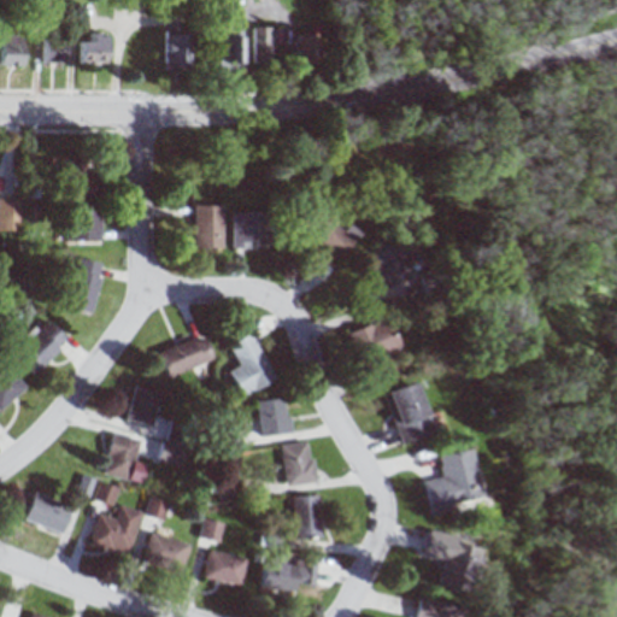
[(240,21),(221,21),(221,66),(240,66),(240,21)]
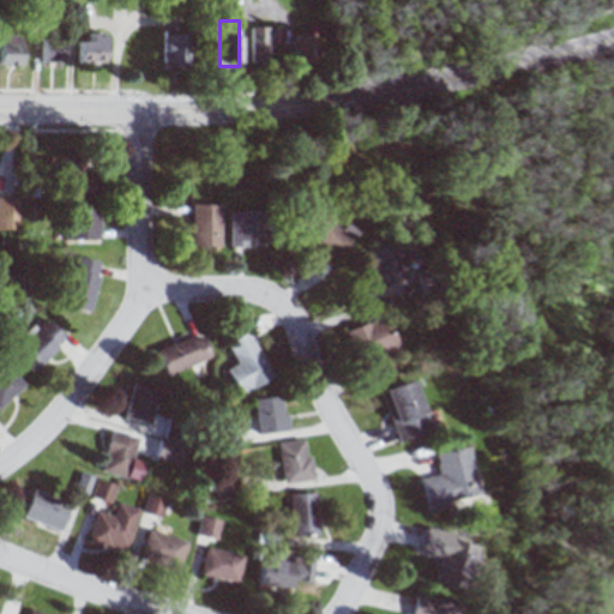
[(272,25),(251,25),(251,62),(272,62),(272,25)]
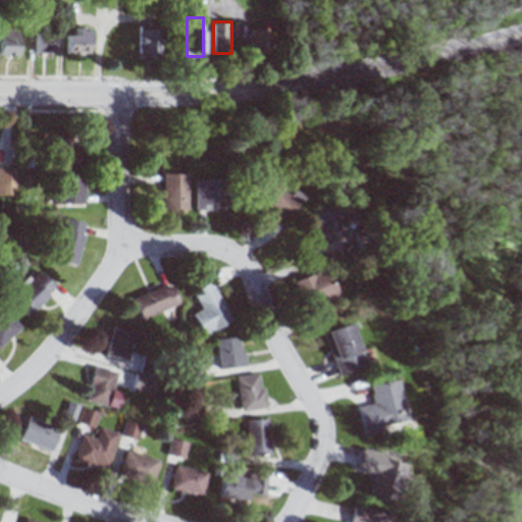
[(137,59),(160,59),(160,27),(137,27),(137,59)]
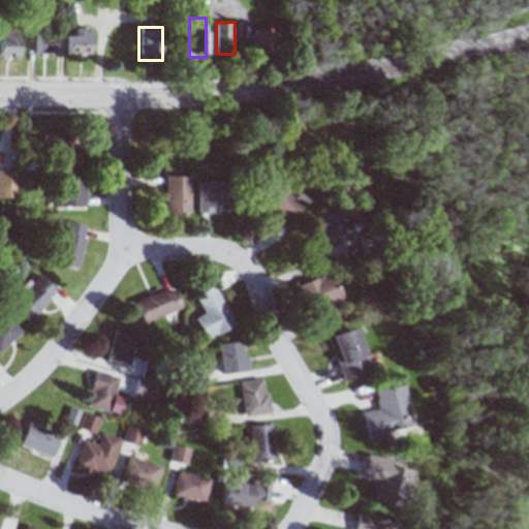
[(0,55),(20,55),(20,28),(0,28),(0,55)]
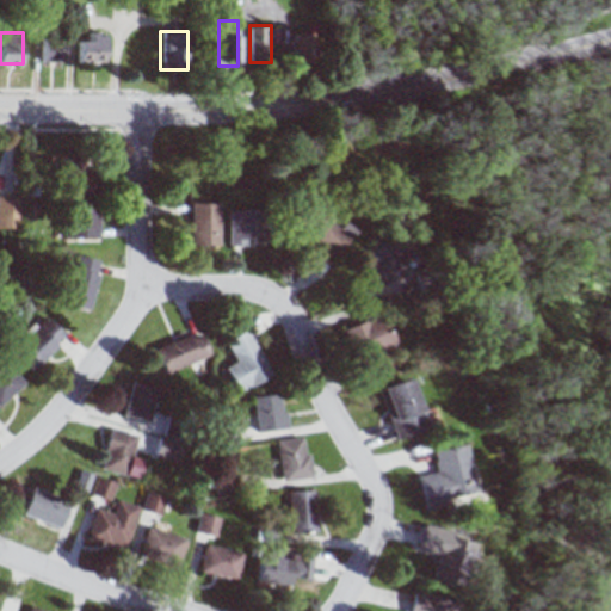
[(105,66),(105,32),(76,32),(76,66),(105,66)]
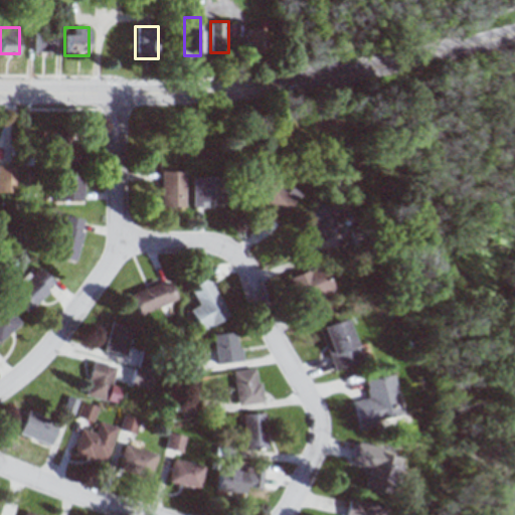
[(265,51),(265,27),(246,27),(246,51),(265,51)]
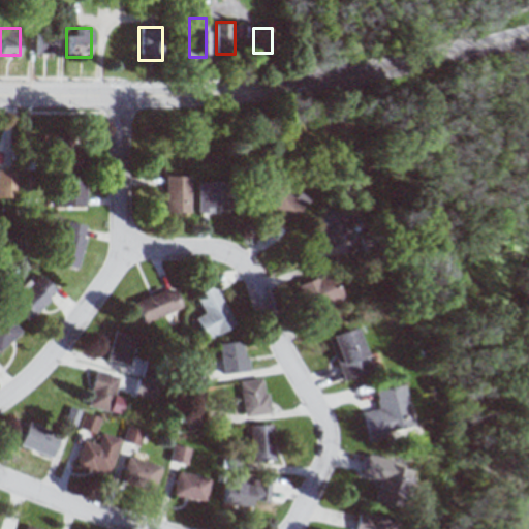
[(34,54),(54,54),(54,35),(34,35),(34,54)]
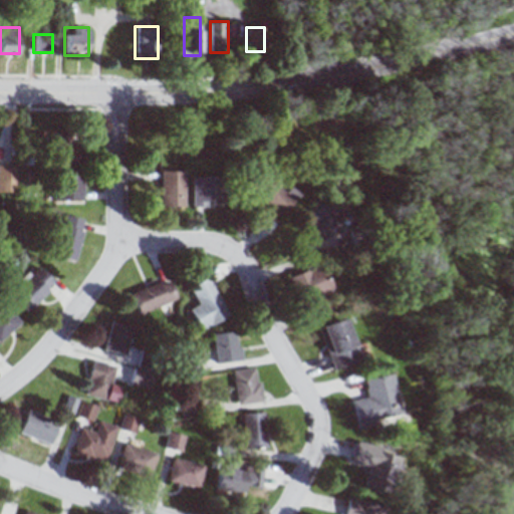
[(53,163),(82,163),(82,132),(53,132),(53,163)]
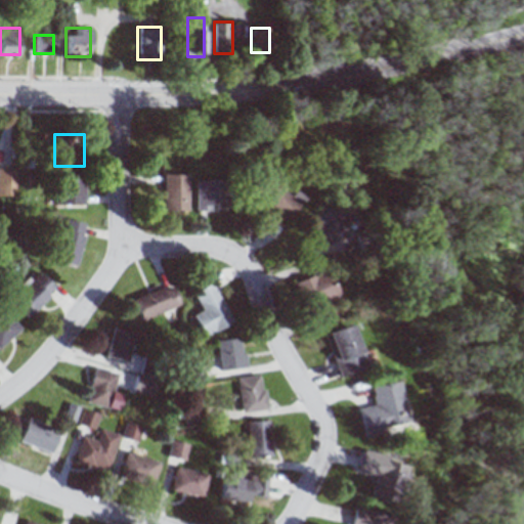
[(0,194),(17,194),(17,167),(0,167),(0,194)]
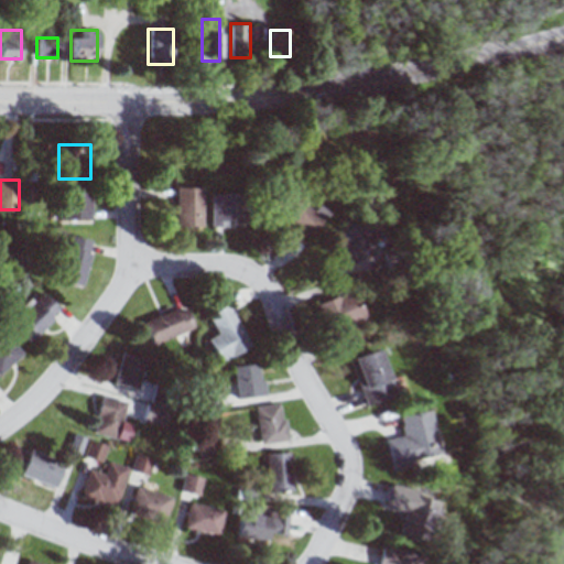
[(177,226),(203,226),(203,187),(177,187),(177,226)]
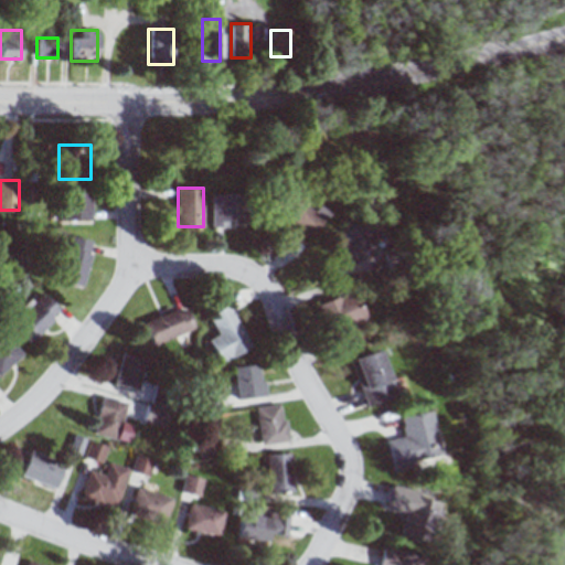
[(92,192),(61,192),(61,220),(92,220),(92,192)]
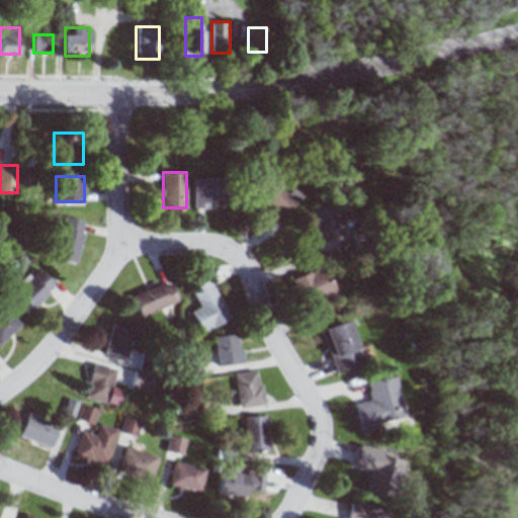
[(282,220),(297,204),(271,177),(256,193),(282,220)]
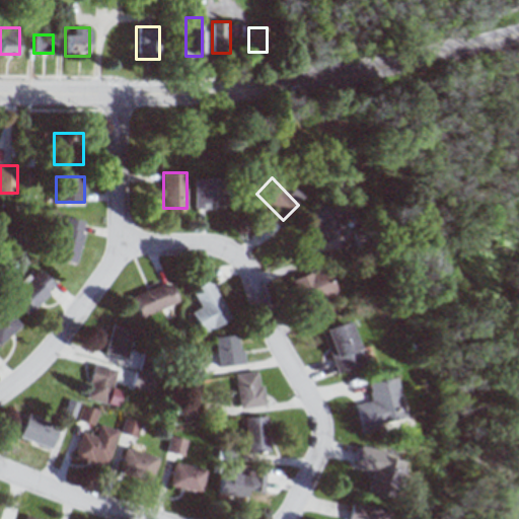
[(195,178),(195,207),(222,207),(222,178),(195,178)]
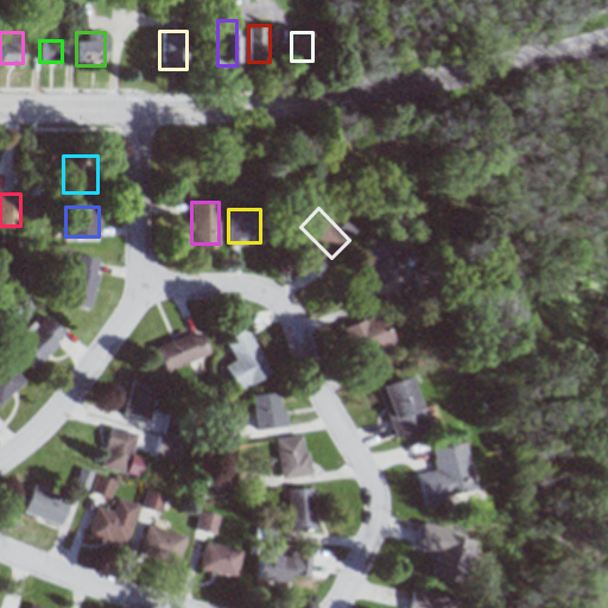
[(377,283),(401,273),(397,259),(413,253),(403,222),(361,238),(377,283)]
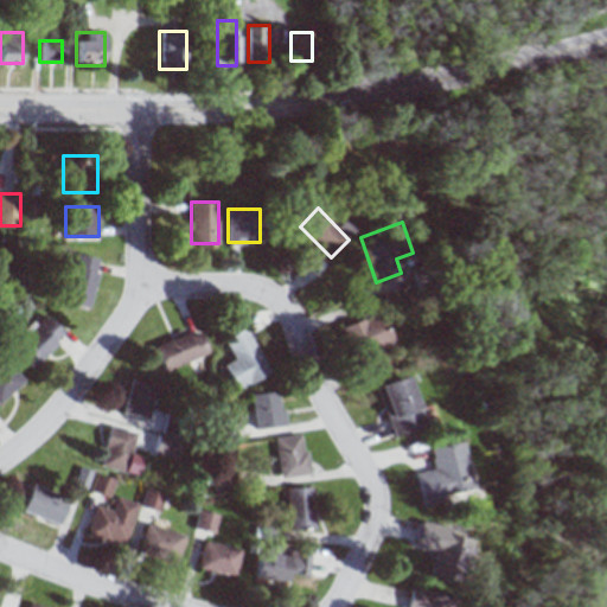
[(101,259),(77,254),(66,301),(90,307),(101,259)]
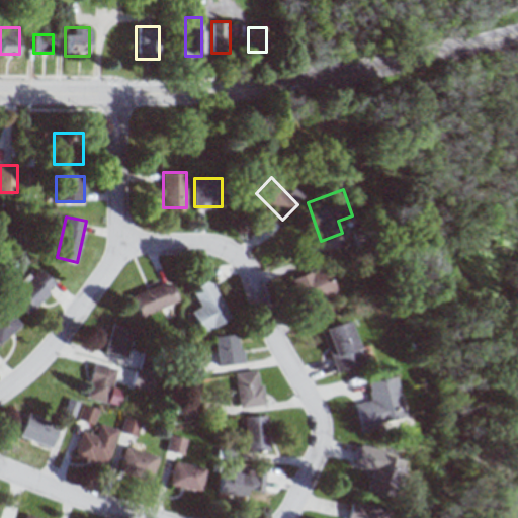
[(10,294),(29,314),(58,285),(38,266),(10,294)]
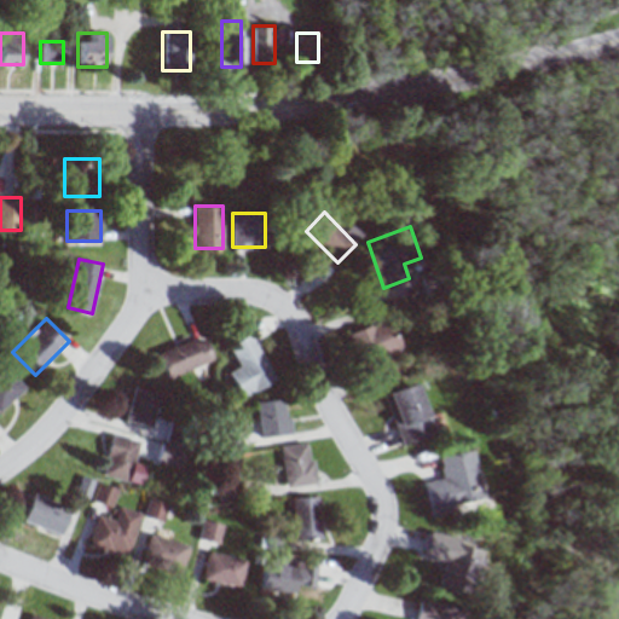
[(350,334),(369,387),(397,377),(388,353),(401,348),(391,319),(350,334)]
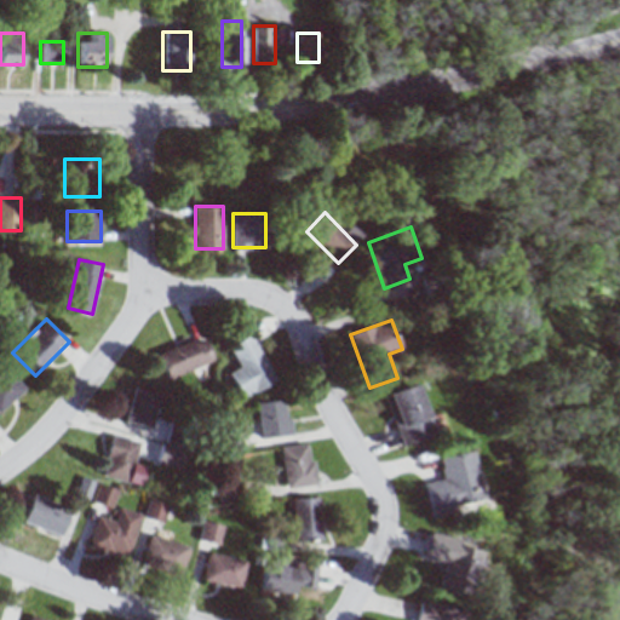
[(231,374),(245,399),(279,379),(252,334),(230,346),(242,367),(231,374)]
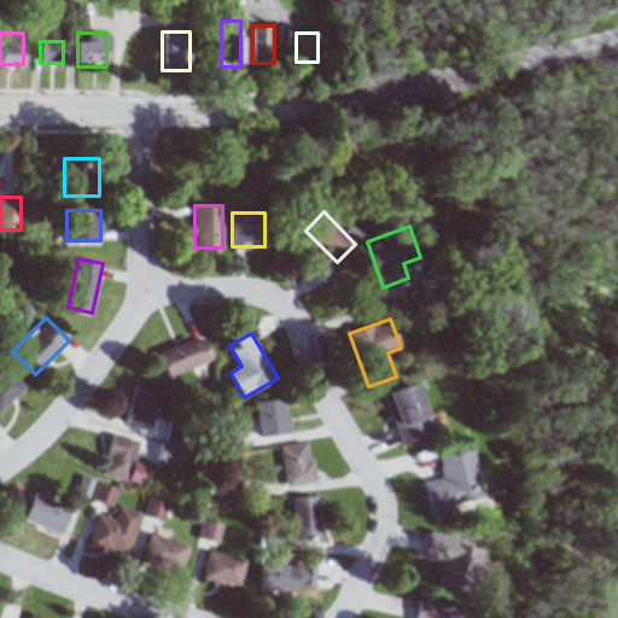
[(158,351),(168,377),(214,360),(204,334),(158,351)]
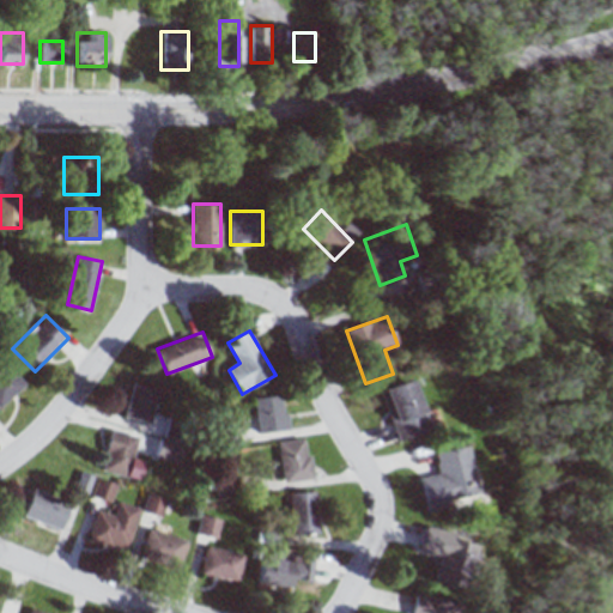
[(0,369),(0,406),(25,386),(7,363),(0,369)]
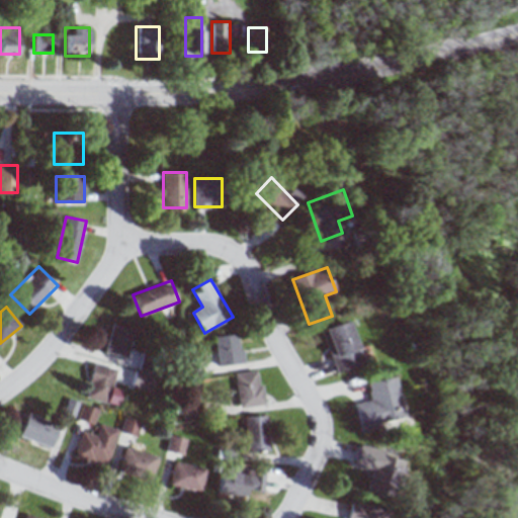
[(349,320),(323,328),(335,371),(361,364),(349,320)]
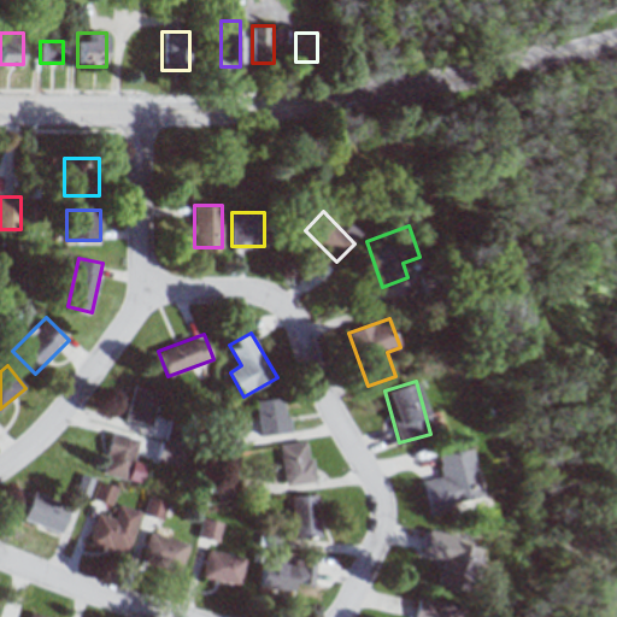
[(162,392),(135,385),(125,418),(152,427),(162,392)]
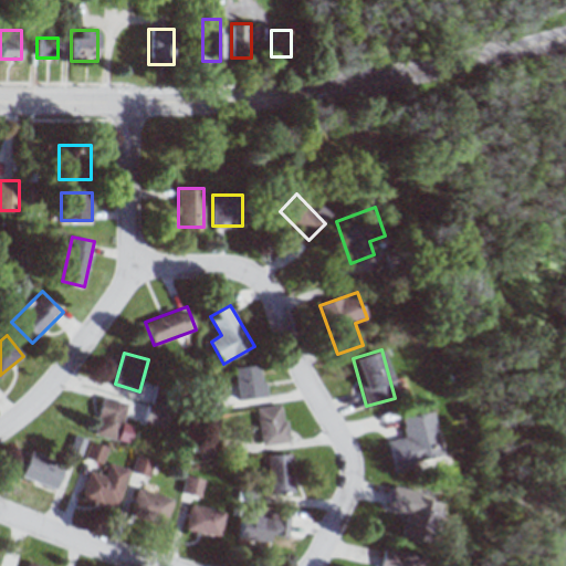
[(239,399),(266,397),(263,365),(237,367),(239,399)]
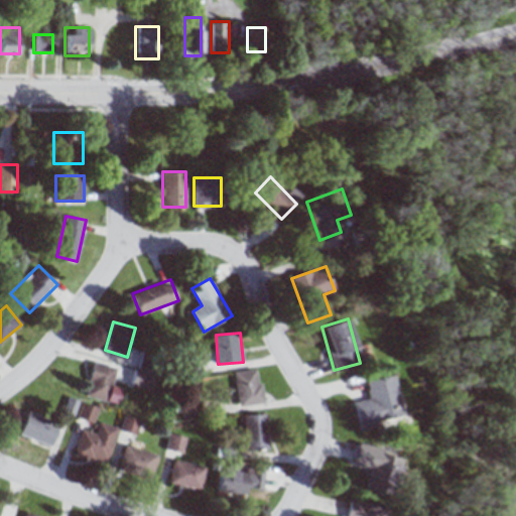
[(112,383),(117,368),(96,362),(86,394),(117,403),(122,386),(112,383)]
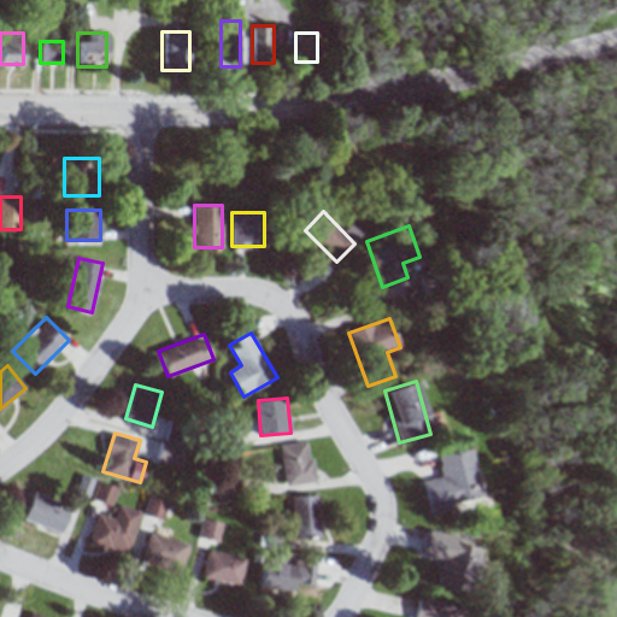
[(282,444),(286,485),(315,481),(311,441),(282,444)]
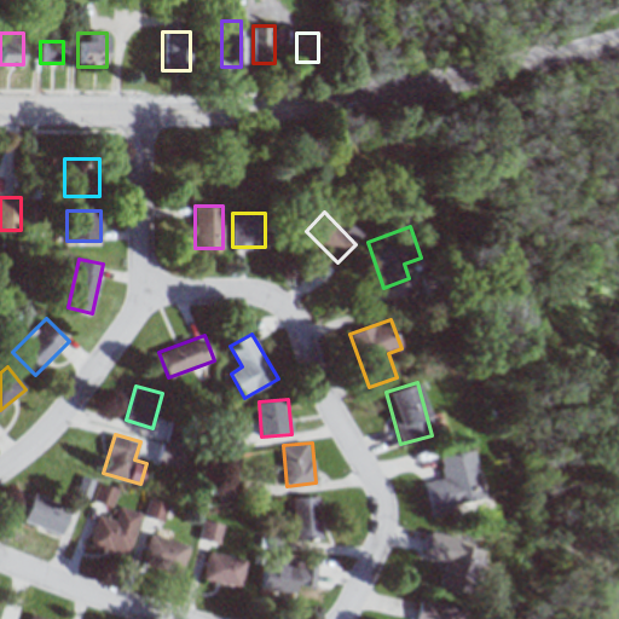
[(438,456),(441,479),(423,481),(428,513),(479,504),(469,450),(438,456)]
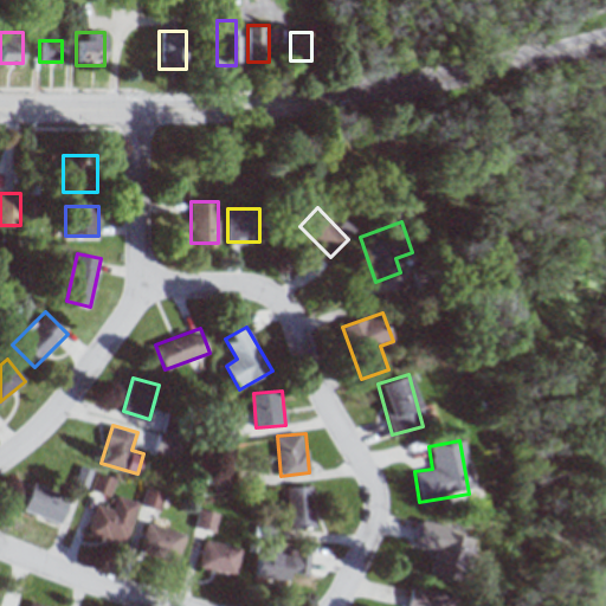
[(116,478),(100,472),(94,490),(110,496),(116,478)]
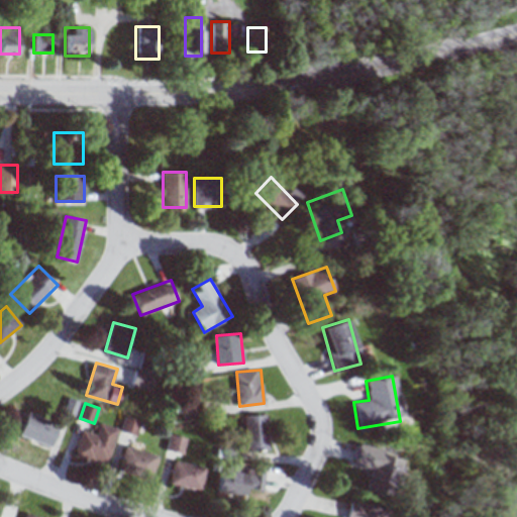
[(21,436),(53,446),(60,423),(28,413),(21,436)]
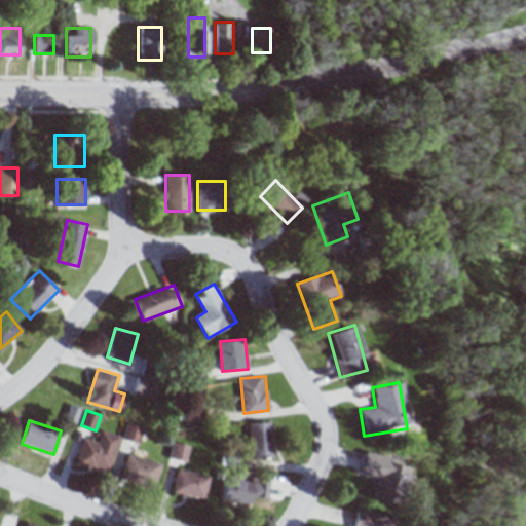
[(273,422),(251,422),(251,458),(273,458),(273,422)]
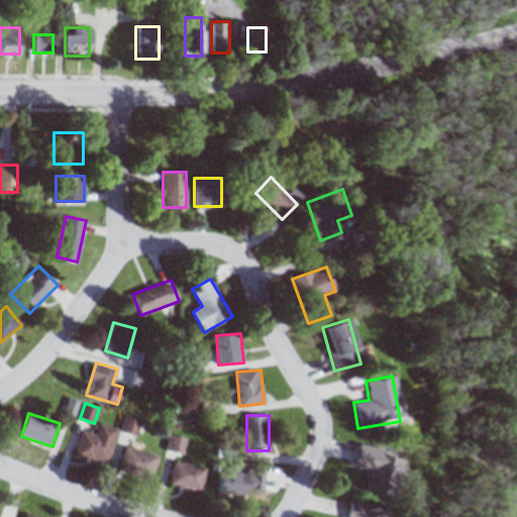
[(139,433),(139,418),(126,418),(126,433),(139,433)]
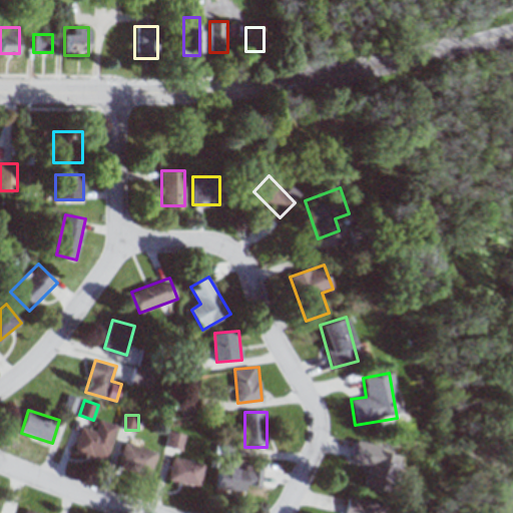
[(117,425),(99,420),(96,431),(82,427),(74,452),(107,462),(117,425)]
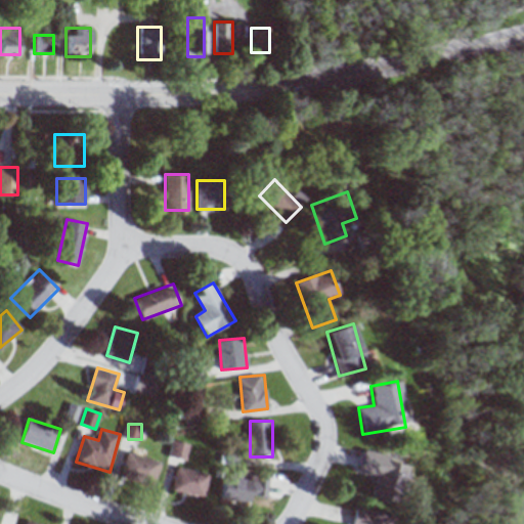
[(186,461),(190,444),(175,440),(170,455),(186,461)]
